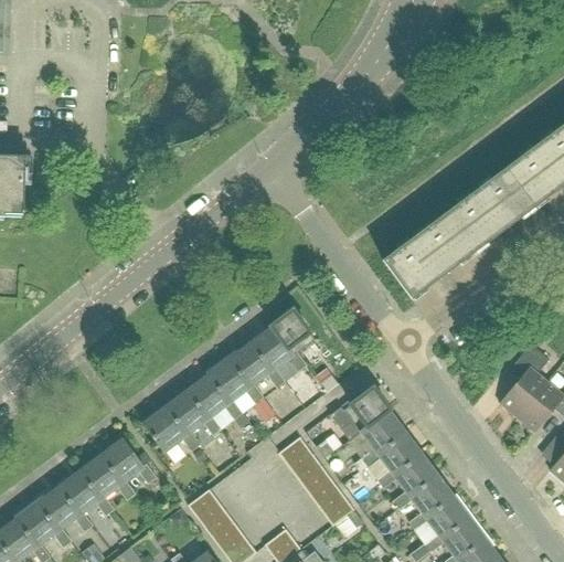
[(563,123),(507,166),(536,205),(563,184),(563,123)]
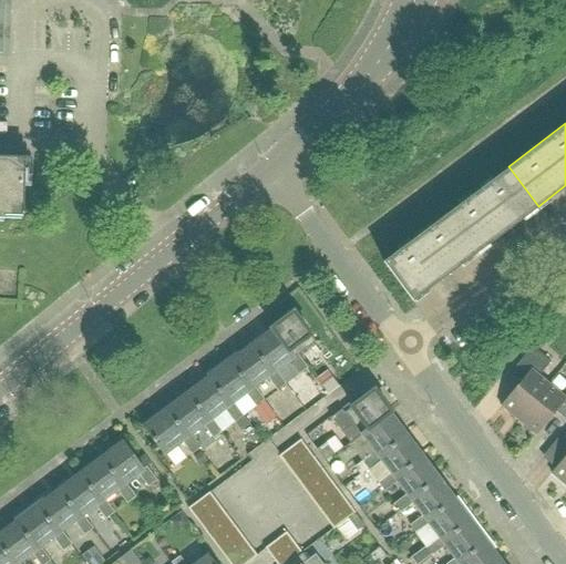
[(0,209),(24,211),(27,160),(0,159),(0,209)]
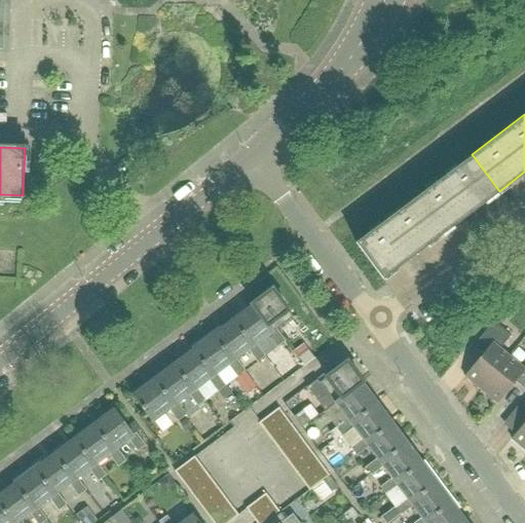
[(415,197),(442,234),(499,191),(472,154),(415,197)]
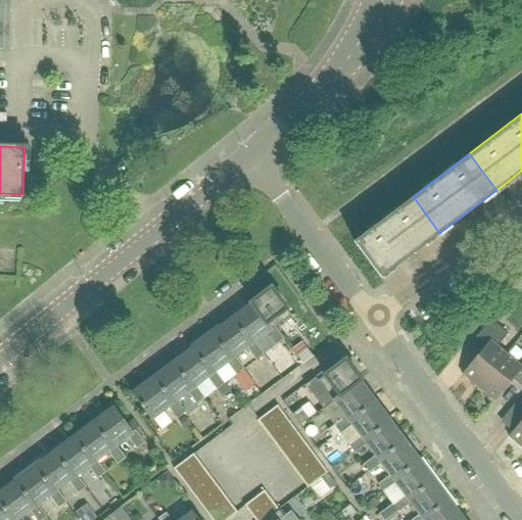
[(382,276),(439,233),(413,196),(354,239),(382,276)]
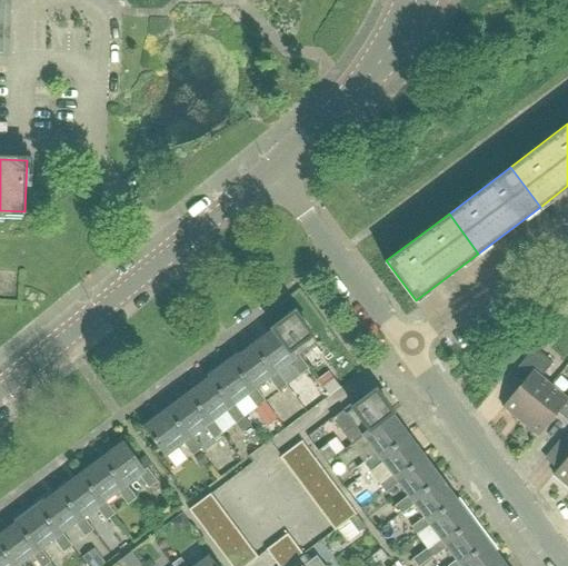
[(299,353),(300,354),(318,341),(296,310),(273,327),(295,356),(299,353)]
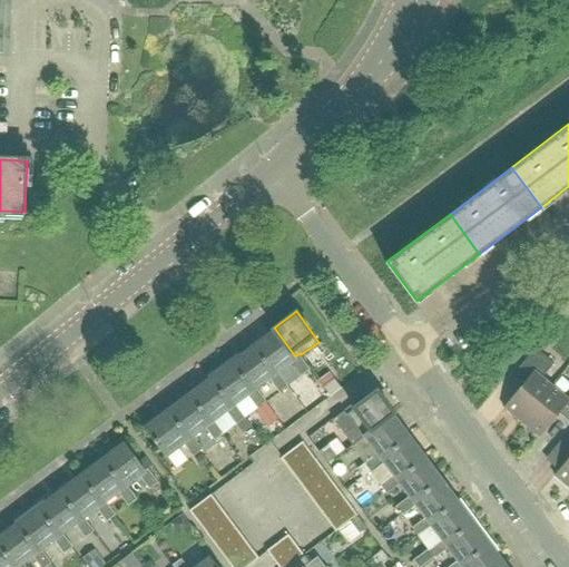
[(274,328),(253,344),(274,373),(278,370),(278,371),(291,361),(301,374),(305,381),(314,375),(310,369),(311,368),(301,354),(300,353),(295,357),(274,328)]
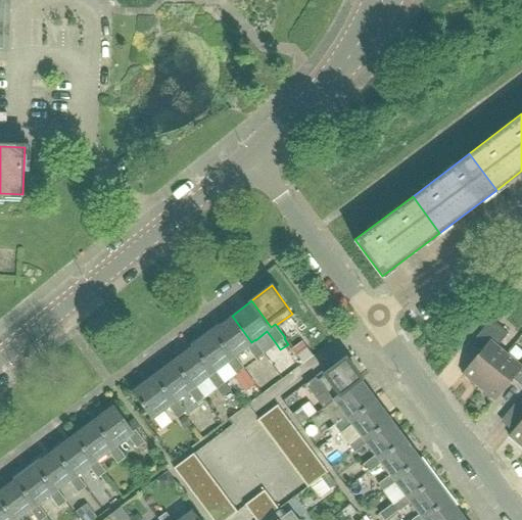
[(265,352),(255,340),(255,339),(251,342),(232,316),(211,330),(232,357),(235,355),(236,355),(247,346),(256,358),(265,352)]
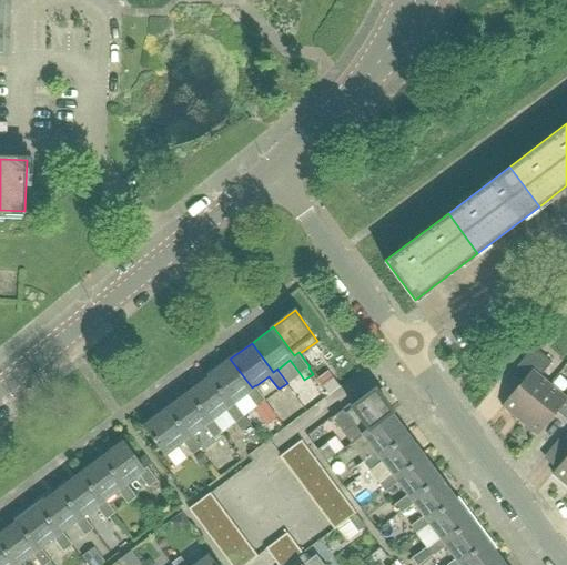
[(520,419),(550,382),(542,373),(553,359),(534,344),(512,371),(522,380),(503,403),(520,419)]
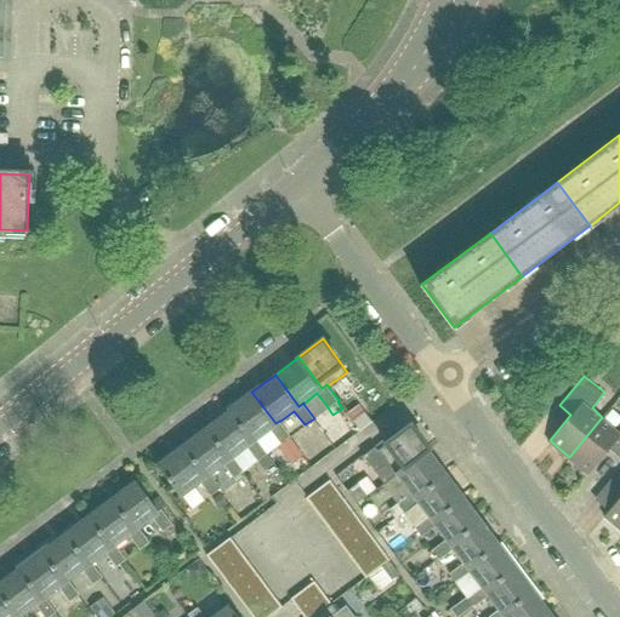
[(251,392),(228,410),(251,441),(256,438),(257,438),(271,428),(282,443),(293,458),(301,451),(290,435),(291,435),(280,421),(279,421),(276,423),(251,392)]
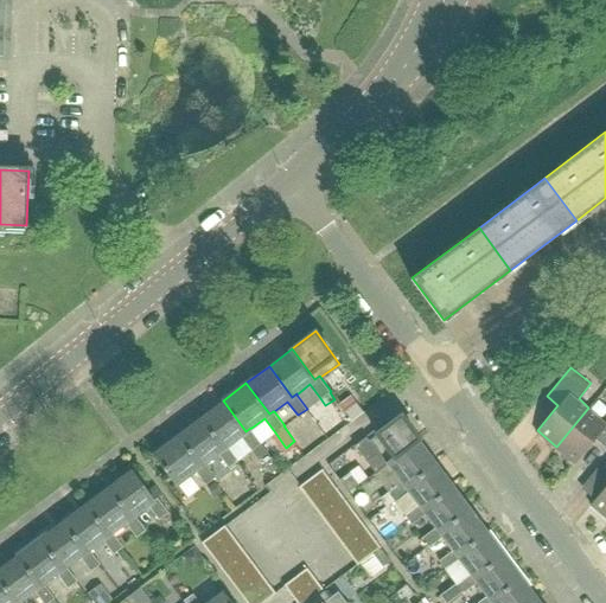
[(364,410),(356,399),(344,409),(352,418),(364,410)]
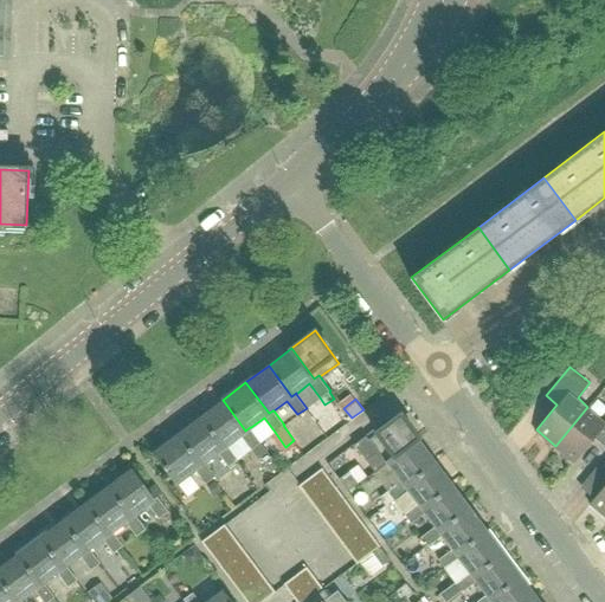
[(266,450),(251,427),(250,427),(245,431),(223,400),(199,416),(223,447),(227,444),(227,445),(242,435),(257,457),(266,450)]
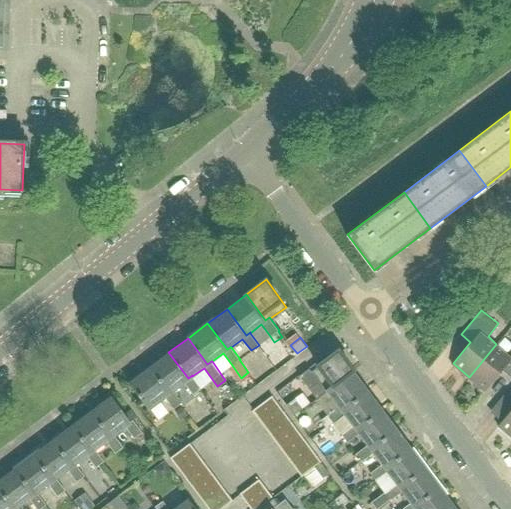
[(510,355),(496,344),(469,377),(485,390),(503,369),(510,375),(510,355)]
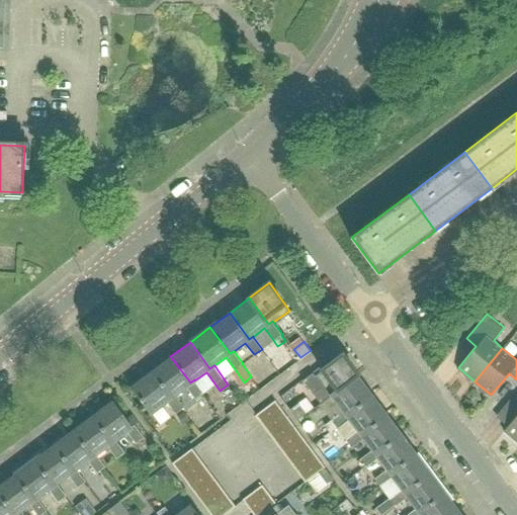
[(316,374),(331,394),(357,373),(343,354),(316,374)]
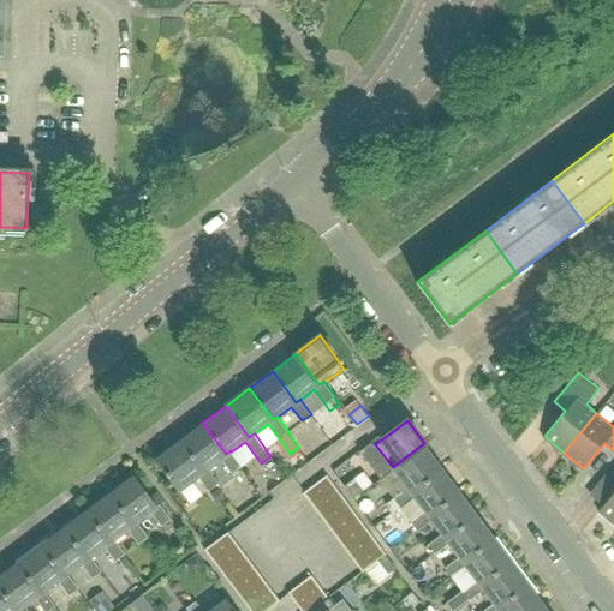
[(202,423),(179,441),(203,472),(208,468),(208,469),(221,459),(238,481),(248,474),(242,466),(231,451),(231,450),(226,454),(202,423)]
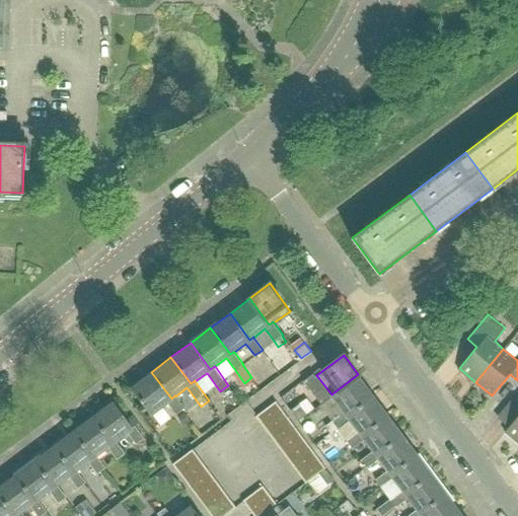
[(151,372),(131,387),(151,414),(167,401),(176,414),(185,408),(175,396),(175,395),(171,398),(151,372)]
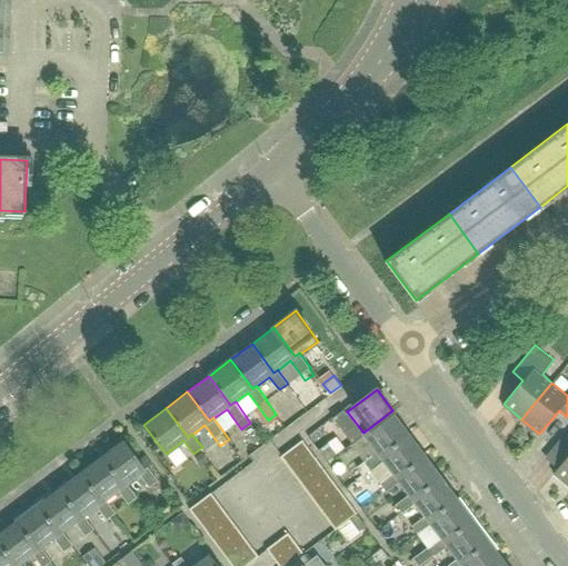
[(364,433),(377,450),(364,460),(371,469),(384,459),(385,459),(380,454),(409,432),(392,410),(364,433)]
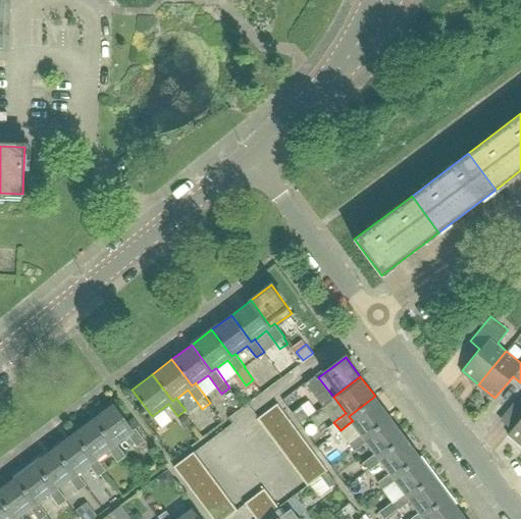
[(301,421),(323,404),(313,392),(300,403),(301,404),(292,411),(301,421)]
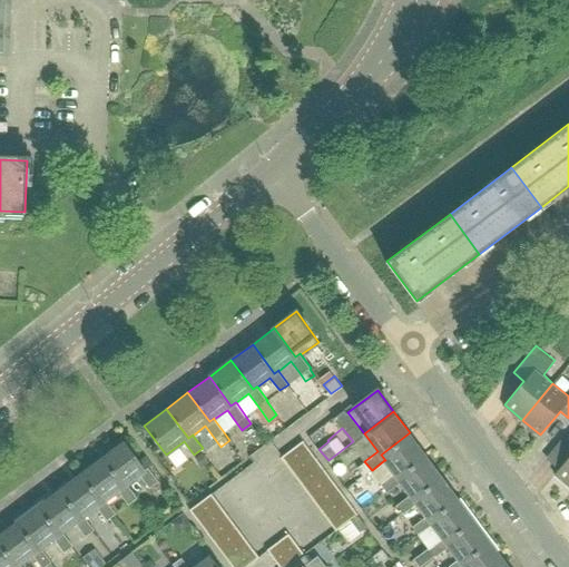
[(425,455),(410,432),(381,455),(385,460),(384,460),(393,473),(381,482),(388,491),(400,481),(401,481),(396,476),(425,455)]
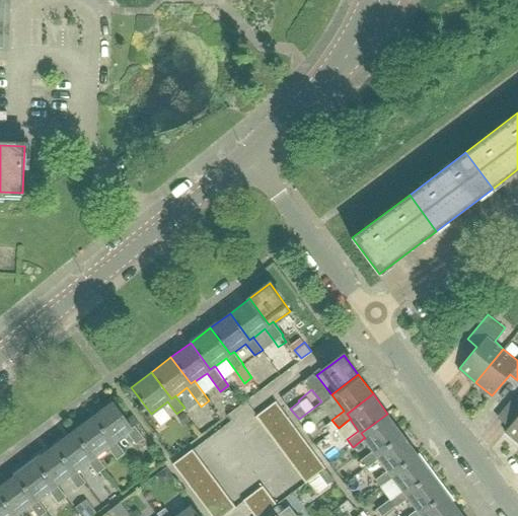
[(517,395),(514,400),(517,403),(517,415),(506,430),(517,440),(517,395)]
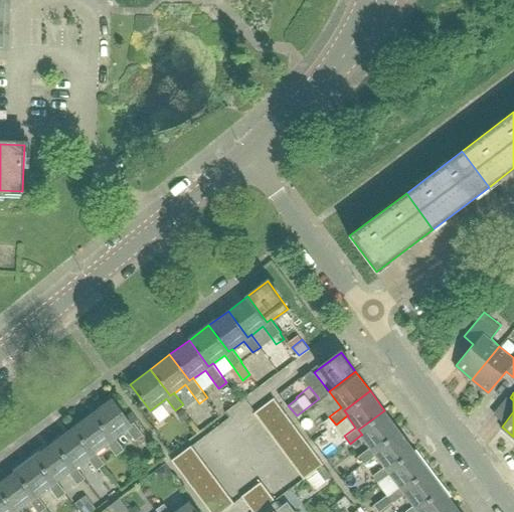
[(134,421),(131,423),(112,397),(93,412),(112,439),(115,437),(127,429),(136,441),(144,435),(134,421)]
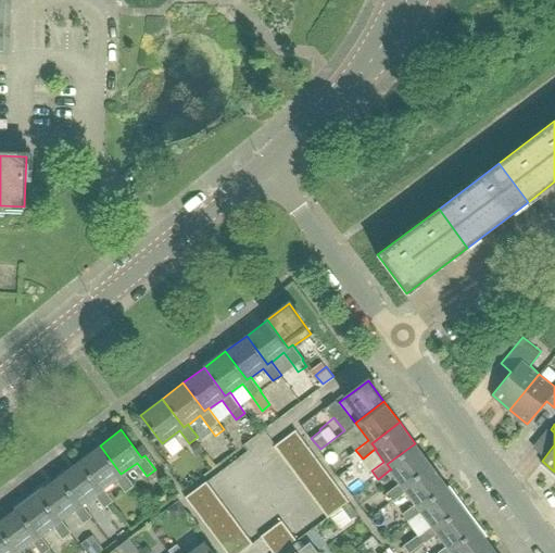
[(297,430),(277,445),(275,447),(282,456),(303,440),(297,430)]
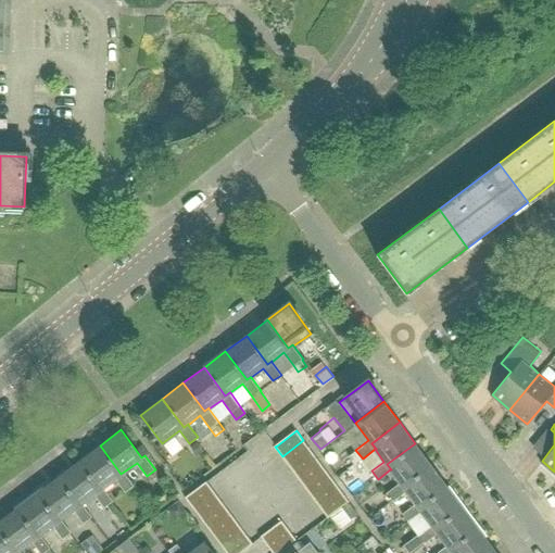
[(282,456),(290,466),(312,450),(303,440),(282,456)]
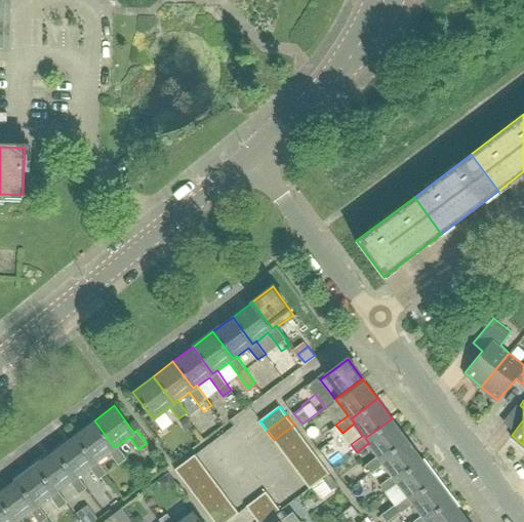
[(407,438),(392,418),(365,438),(369,443),(368,443),(377,455),(365,464),(371,472),(384,464),(384,463),(380,458),(407,438)]
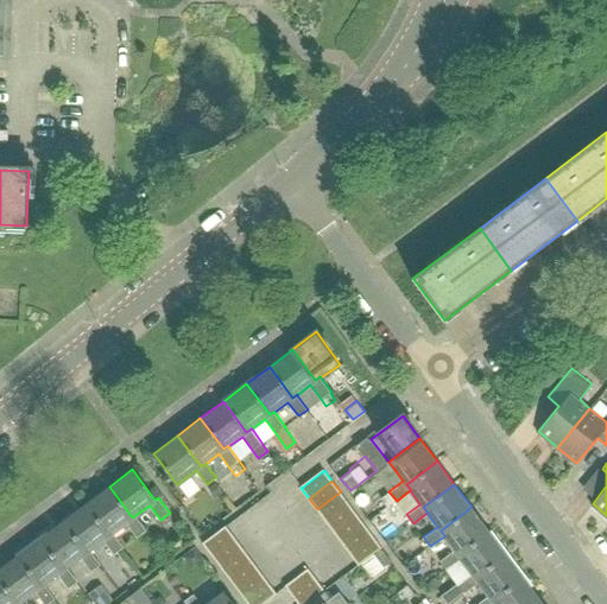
[(132,517),(109,487),(86,504),(109,535),(113,532),(113,533),(127,522),(137,536),(146,529),(136,515),(132,517)]
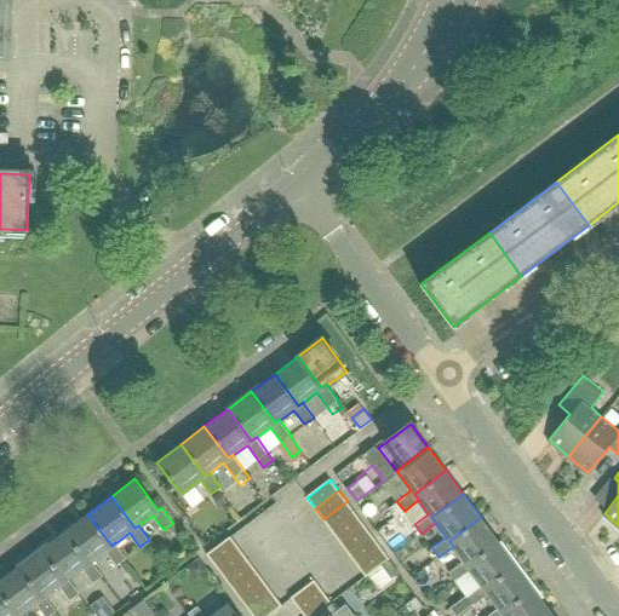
[(348,501),(324,519),(332,530),(356,513),(348,501)]
